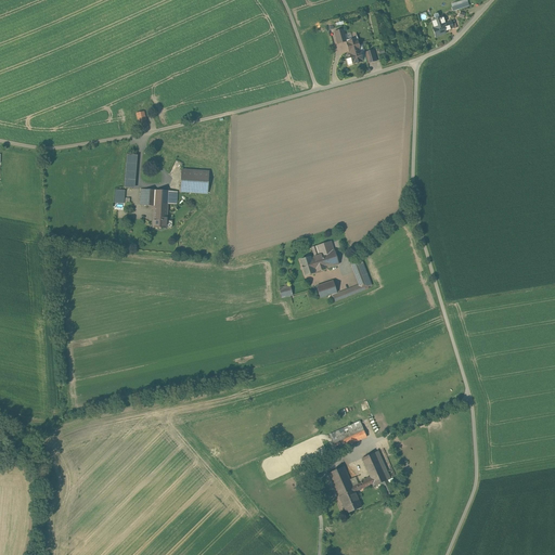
[(462,4),(452,8),(453,11),(468,7),(467,2),(462,4)]
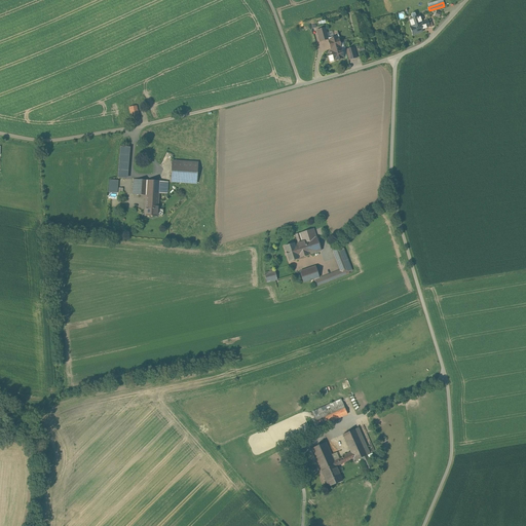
[(421,29),(426,27),(424,22),(419,24),(416,16),(411,19),(414,27),(411,28),(413,35),(422,32),(421,29)]
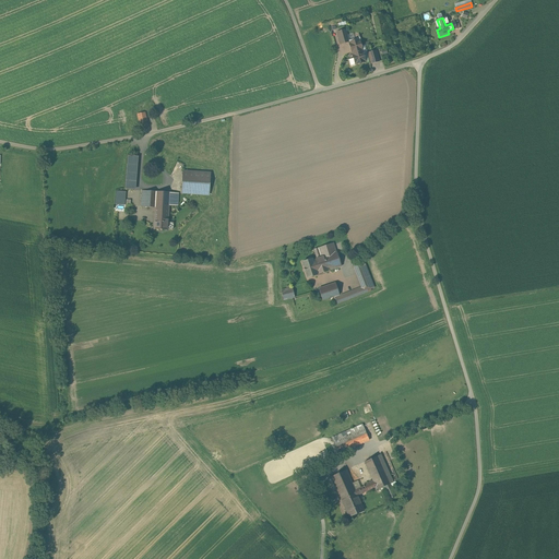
[(348,42),(348,40),(345,30),(337,32),(341,44),(348,42)]
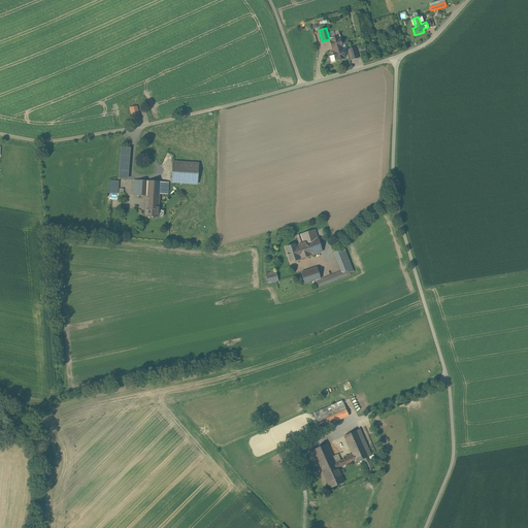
[(329,38),(329,39),(335,61),(345,58),(340,42),(341,42),(339,35),(329,38)]
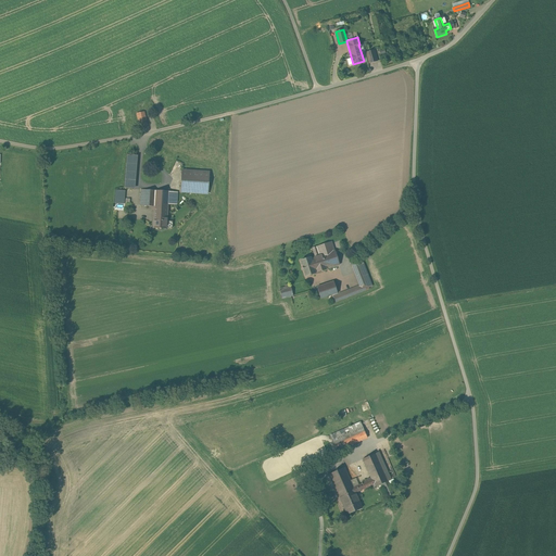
[(374,50),(366,52),(369,63),(377,61),(374,50)]
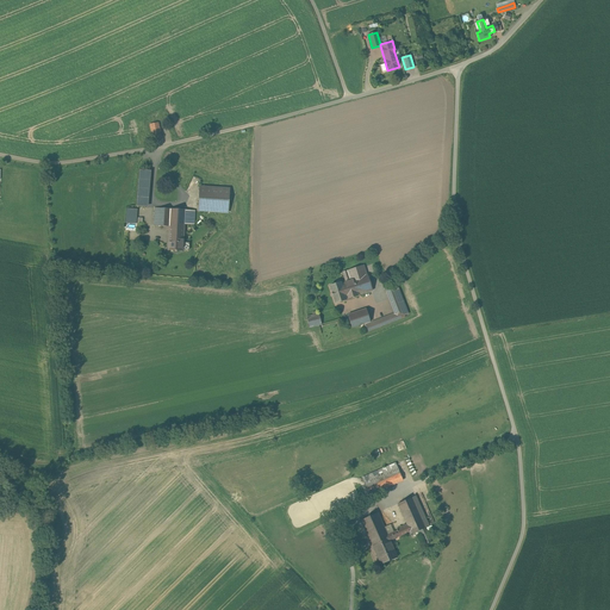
[(159,123),(150,125),(154,138),(161,137),(159,123)]
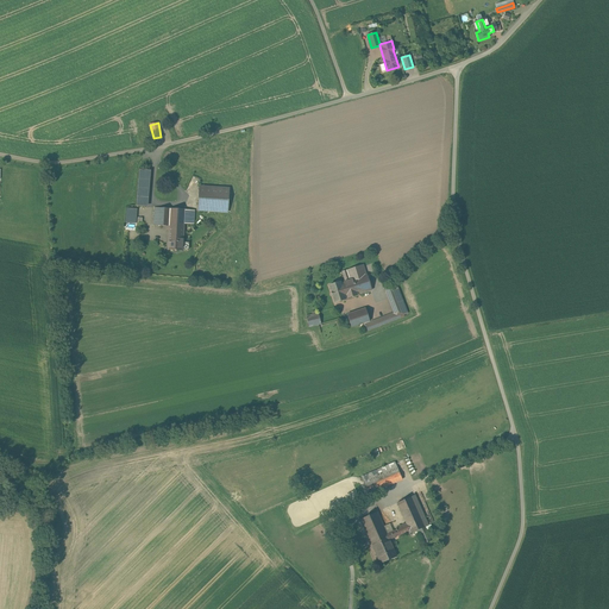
[(138,188),(148,189),(149,170),(140,170),(138,188)]
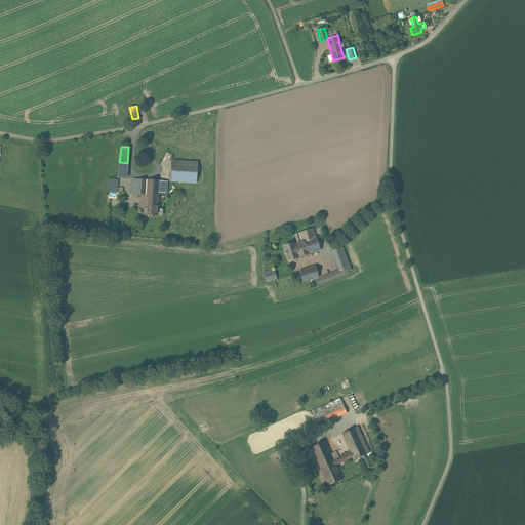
[(198,162),(172,160),(170,182),(196,184),(198,162)]
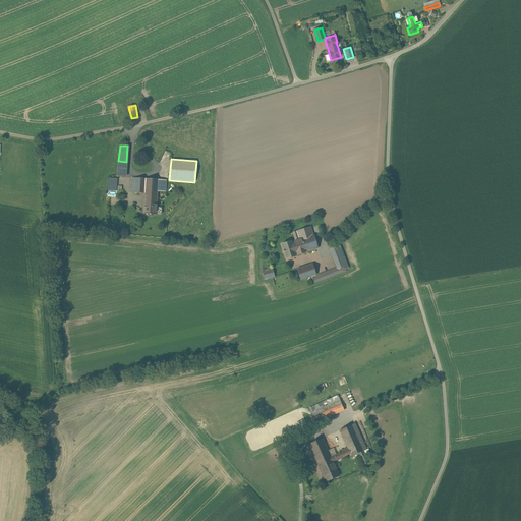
[(126,162),(118,161),(117,176),(124,177),(126,162)]
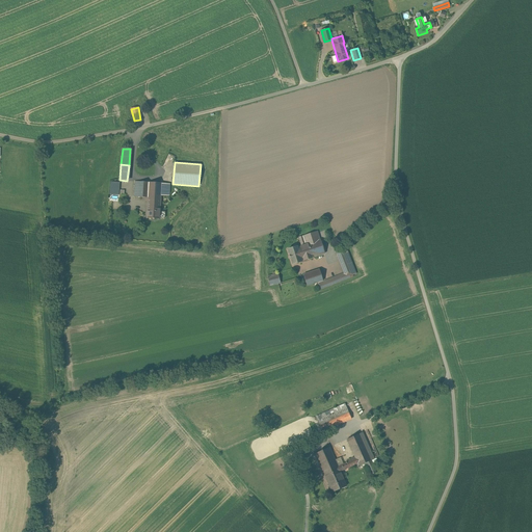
[(120,182),(111,182),(110,194),(118,195),(120,182)]
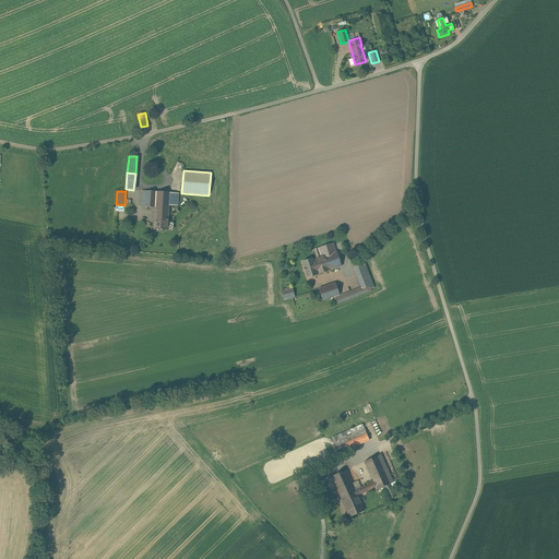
[(141,206),(155,207),(156,192),(142,191),(141,206)]
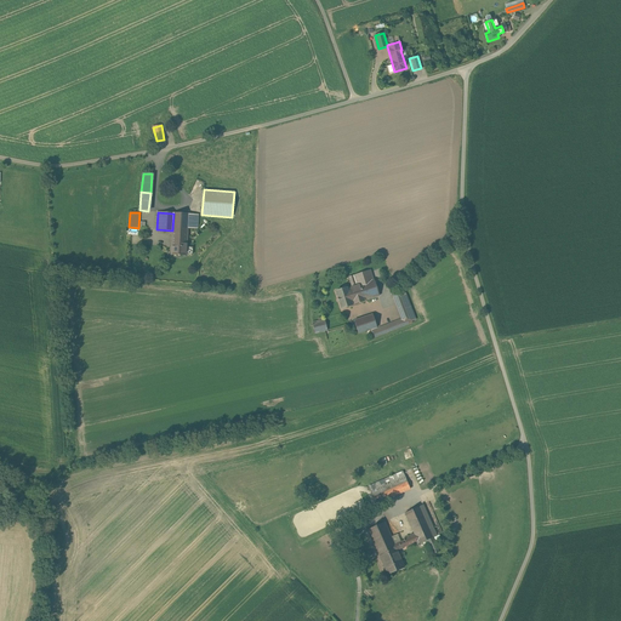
[(187,248),(188,229),(188,214),(174,214),(172,231),(171,255),(186,256),(186,255),(187,248)]
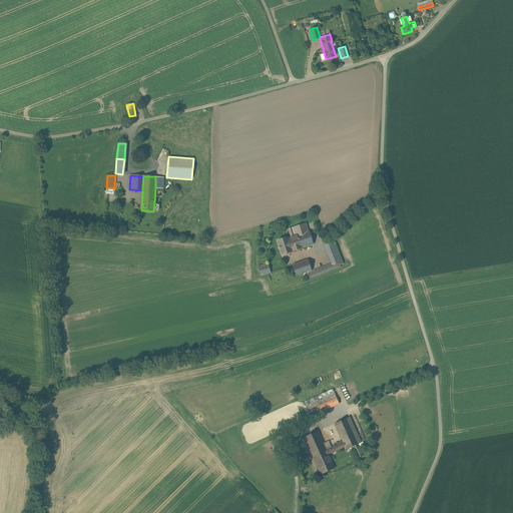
[(164,177),(155,176),(155,189),(163,189),(164,177)]
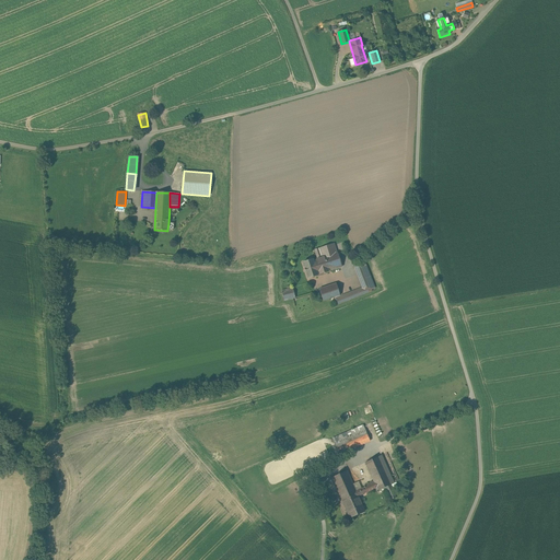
[(331,235),(312,242),(315,251),(319,249),(329,246),(335,245),(331,235)]
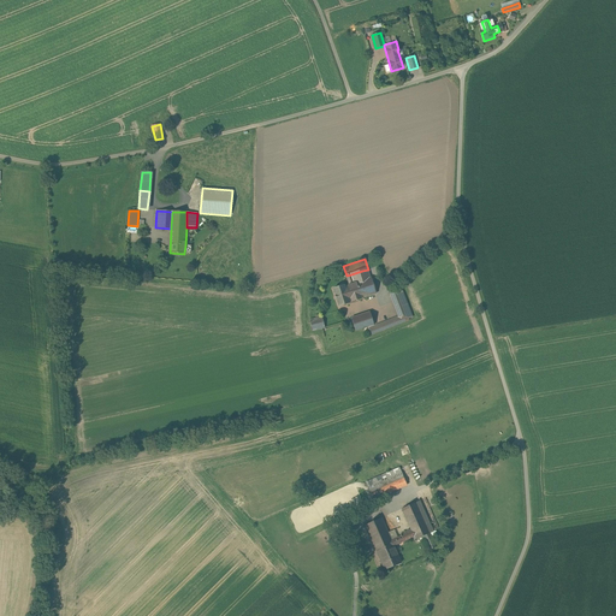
[(362,271),(351,274),(354,283),(359,300),(362,297),(375,294),(368,270),(362,271)]
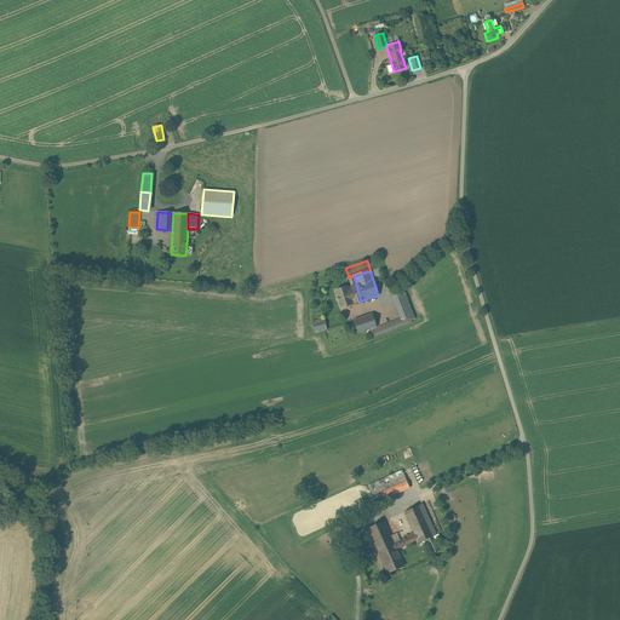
[(349,287),(346,288),(346,287),(336,291),(342,309),(351,305),(351,304),(361,302),(356,285),(349,287)]
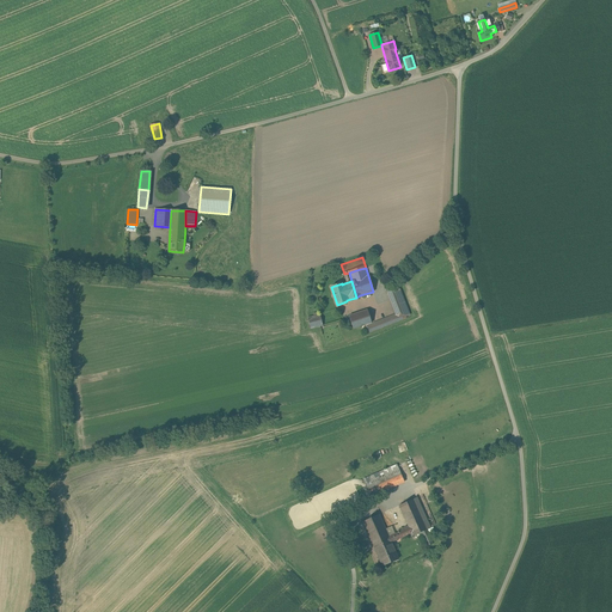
[(387,293),(390,300),(398,297),(396,289),(387,293)]
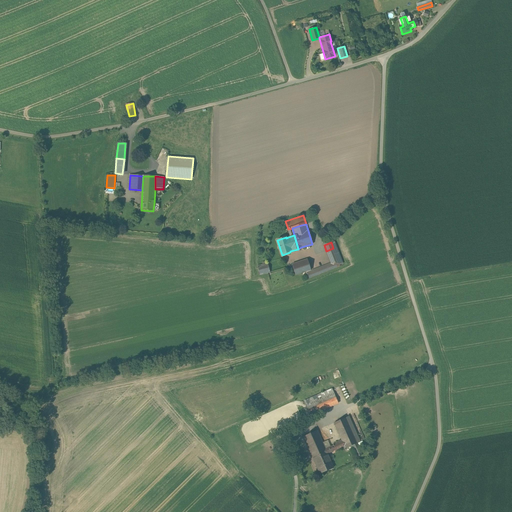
[(338,260),(333,248),(326,251),(331,263),(338,260)]
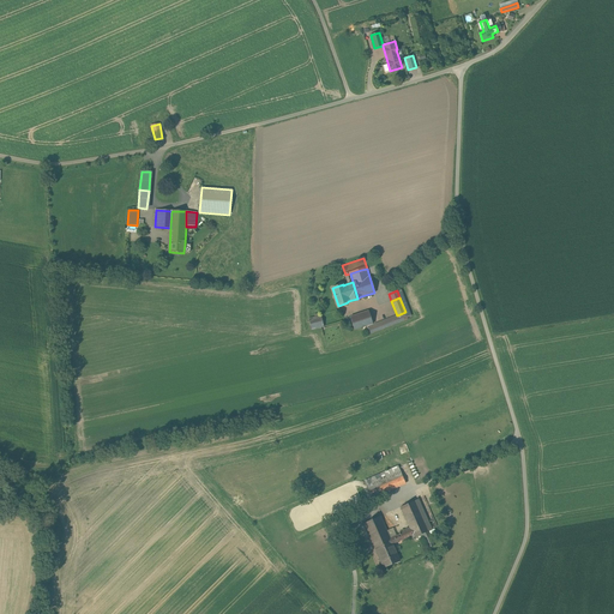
[(368,311),(350,317),(351,320),(354,330),(367,326),(373,324),(368,311)]
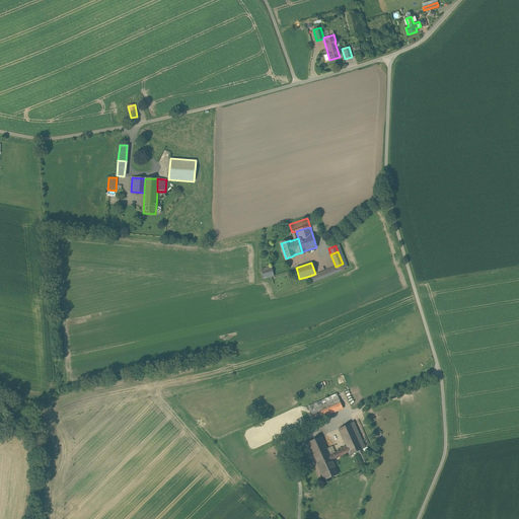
[(336,267),(315,275),(315,274),(310,276),(312,282),(336,273),(345,270),(343,264),(336,267)]
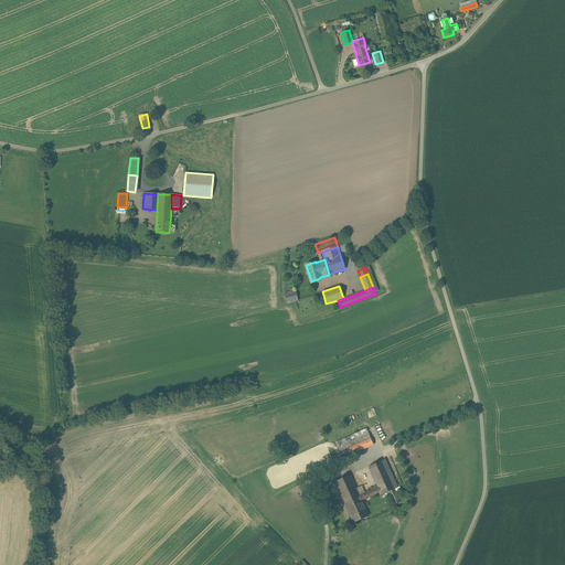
[(296,290),(284,294),(287,304),(298,300),(296,290)]
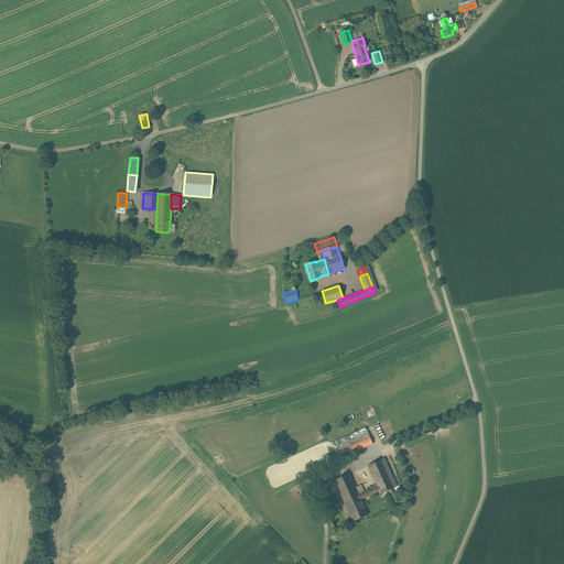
[(366,430),(344,440),(346,444),(368,434),(366,430)]
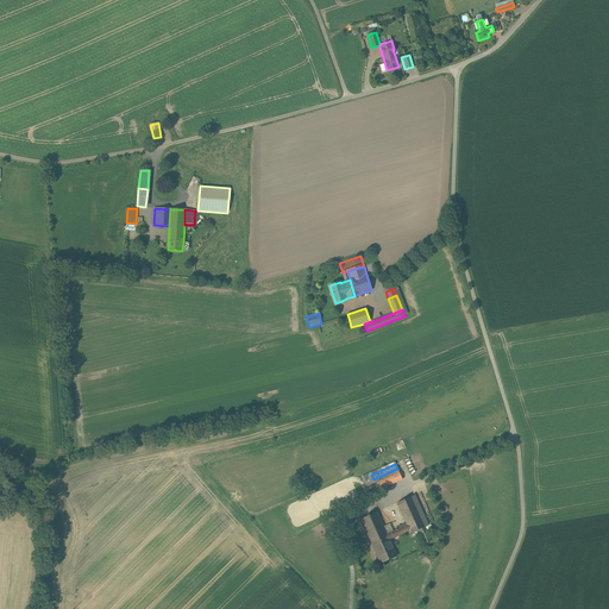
[(397,469),(374,479),(377,490),(402,479),(397,469)]
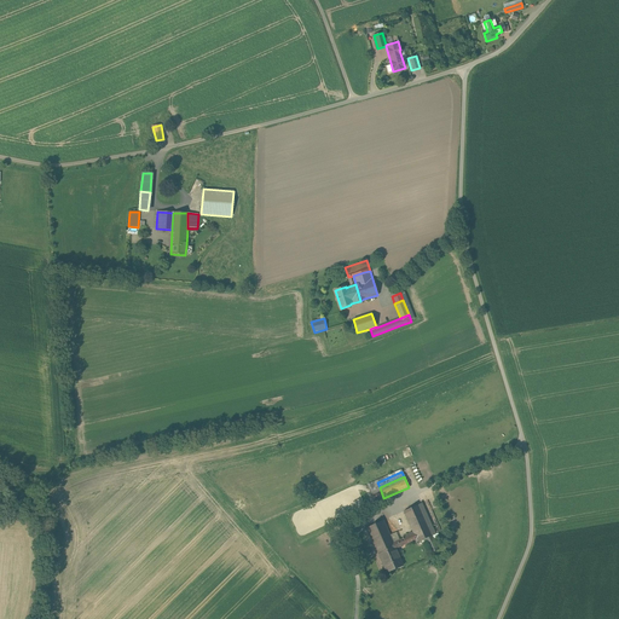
[(383,498),(380,487),(370,492),(376,507),(386,502),(383,498)]
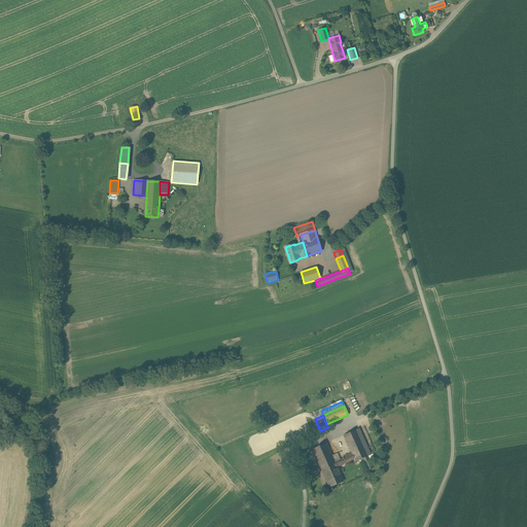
[(344,435),(351,451),(352,454),(354,459),(355,461),(367,456),(356,431),(356,430),(344,435)]
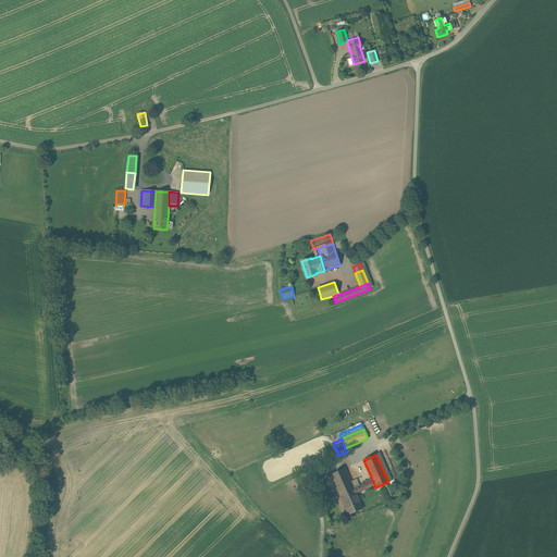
[(362,509),(356,494),(354,489),(345,469),(322,479),(329,494),(336,490),(348,515),(362,509)]
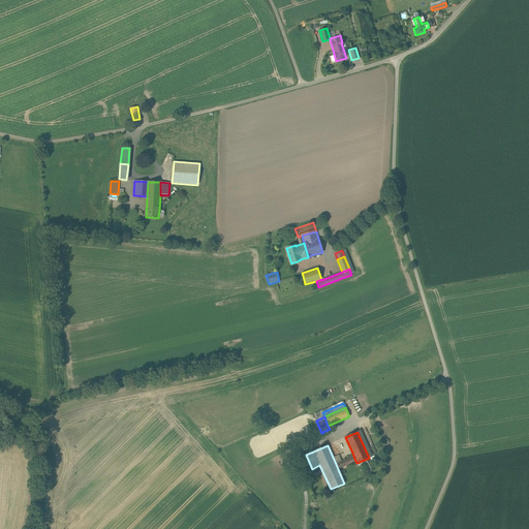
[(346,460),(336,464),(338,469),(355,461),(353,456),(346,460)]
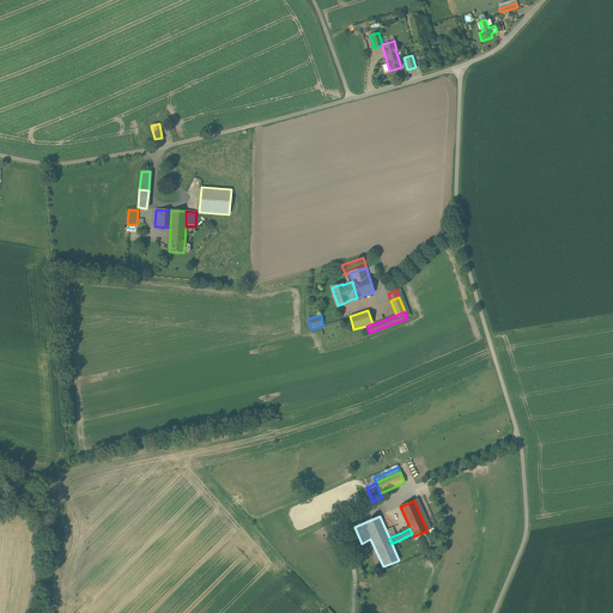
[(434,545),(429,534),(423,536),(428,547),(434,545)]
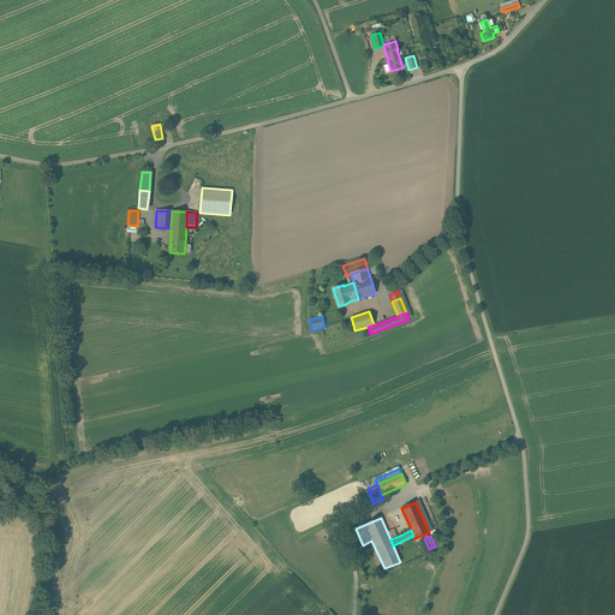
[(439,551),(433,555),(434,557),(437,562),(442,559),(439,551)]
